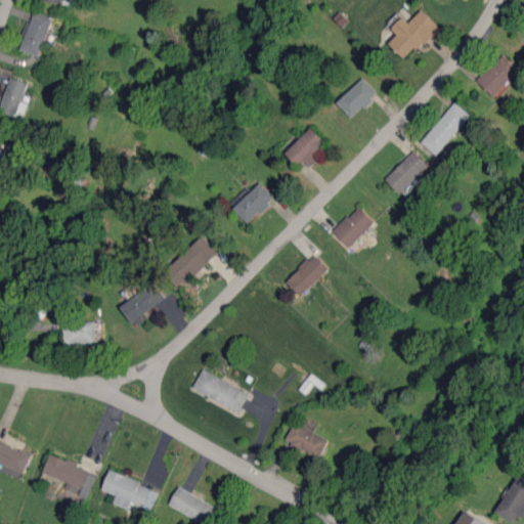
[(406,60),(440,28),(423,10),(408,23),(403,17),(392,28),(398,35),(390,43),(406,60)]
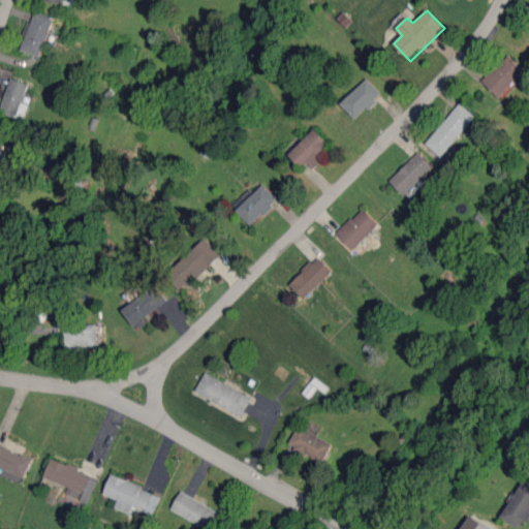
[(55,18),(34,11),(21,50),(41,57),(55,18)]
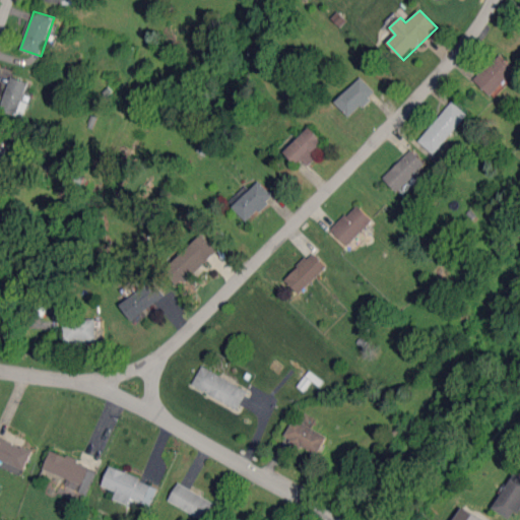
[(475,79),(492,94),(516,69),(499,54),(475,79)]
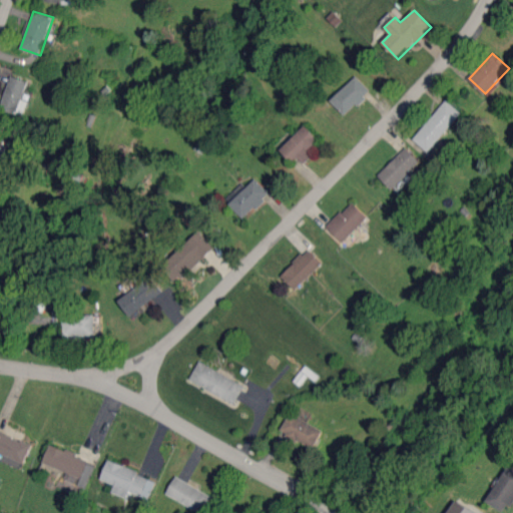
[(0,107),(0,108),(17,114),(28,81),(10,76),(0,107)]
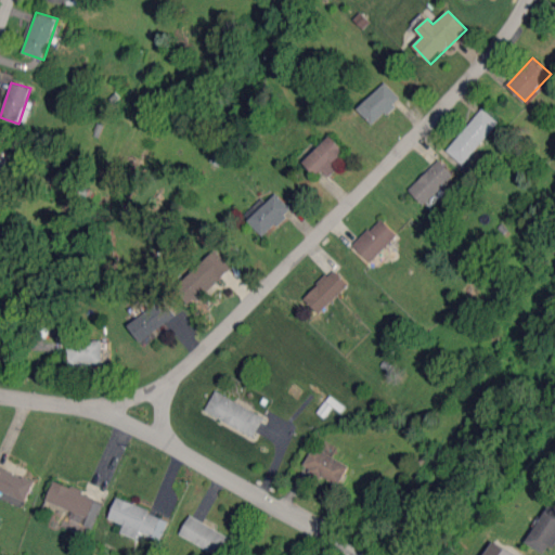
[(374,125),(401,99),(385,82),(358,108),(374,125)]
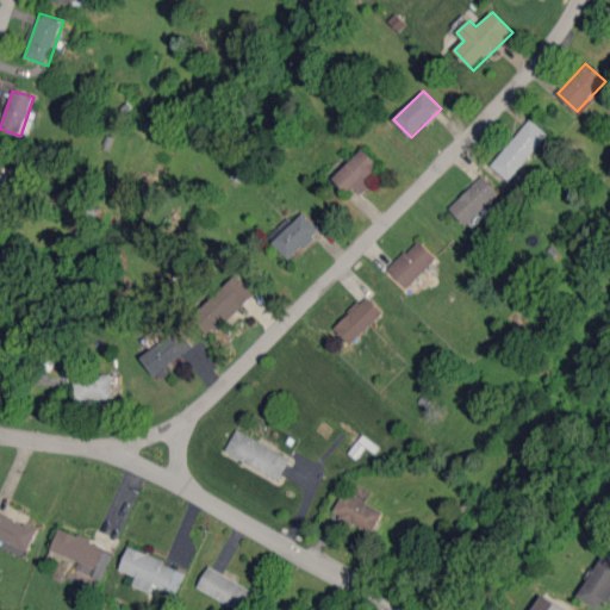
[(509,180),(549,135),(531,119),(491,165),(509,180)]
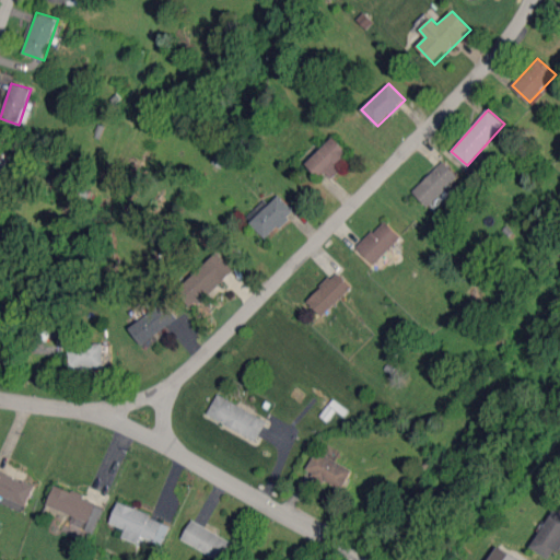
[(326,171),(333,178),(341,170),(336,164),(349,151),(333,136),(306,163),(321,176),(326,171)]
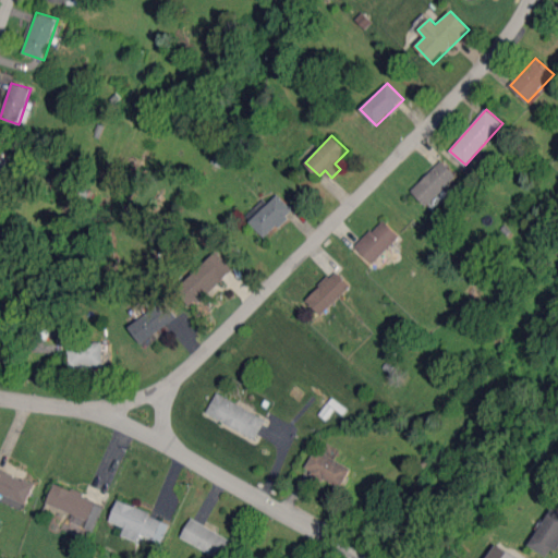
[(412,191),(427,206),(457,174),(441,160),(412,191)]
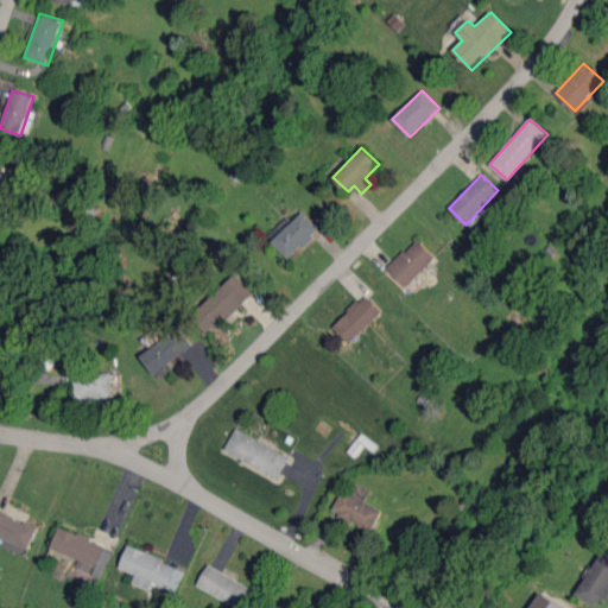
[(267,235),(289,259),(320,229),(303,211),(291,222),(286,217),(267,235)]
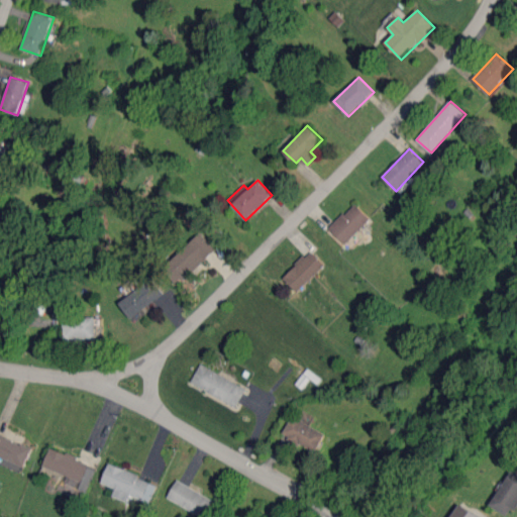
[(330,229),(346,244),(371,218),(353,203),(330,229)]
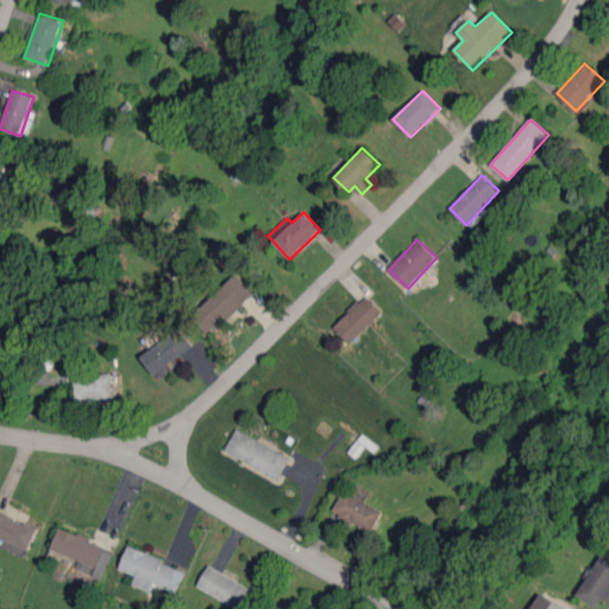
[(193,318),(212,336),(253,292),(234,274),(193,318)]
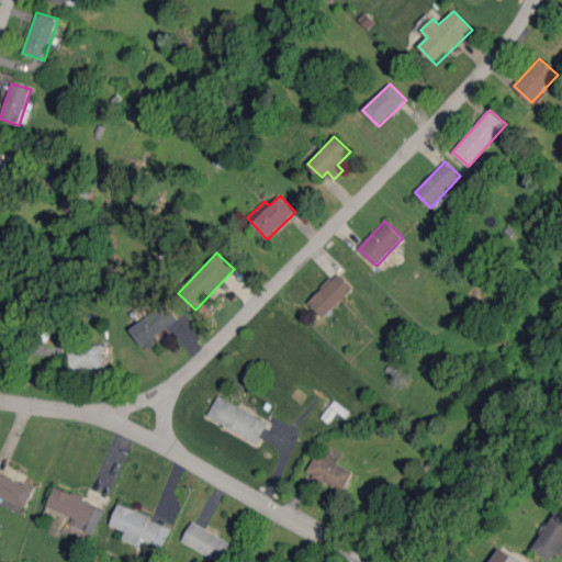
[(308,301),(324,316),(352,289),(337,272),(308,301)]
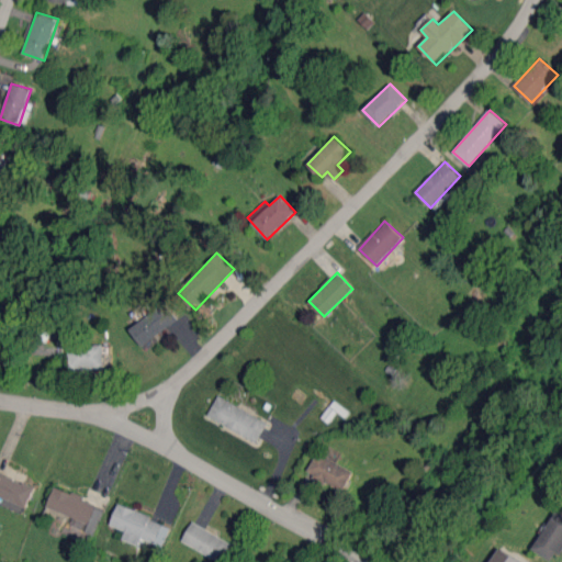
[(143,346),(179,318),(166,302),(130,329),(143,346)]
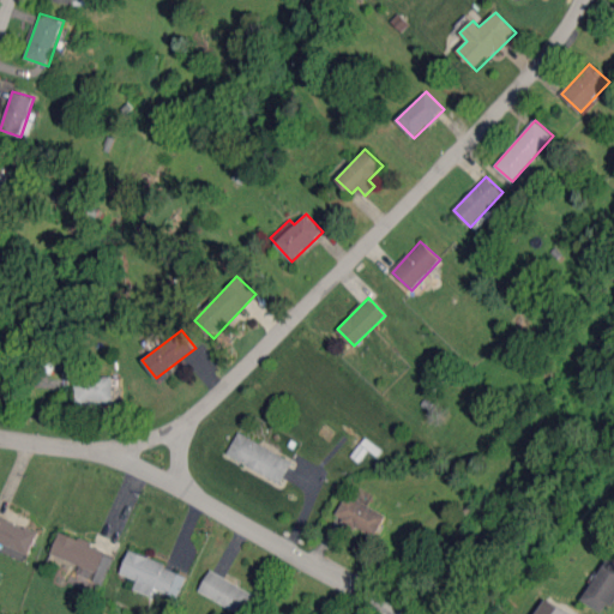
[(112,377),(76,377),(77,403),(113,402),(112,377)]
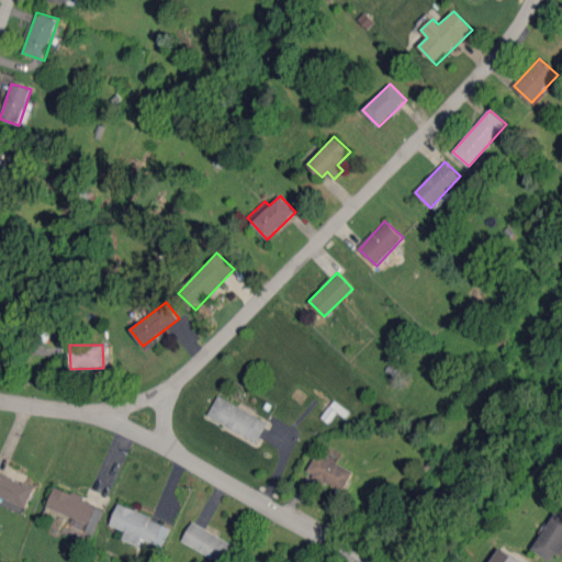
[(268,423),(218,395),(208,415),(257,442),(268,423)]
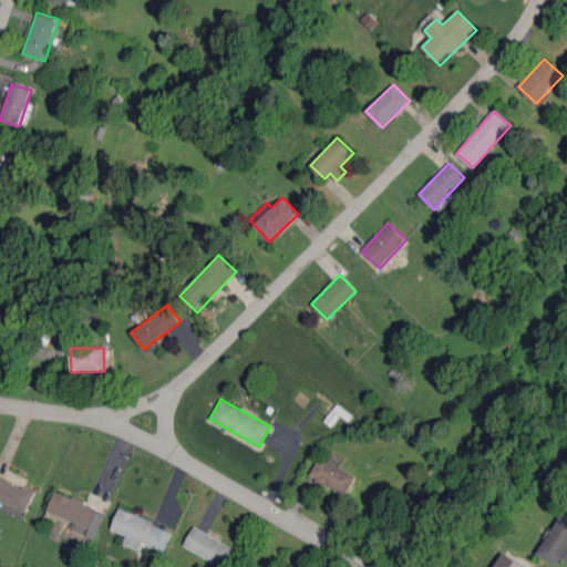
[(349,494),(358,474),(319,457),(310,477),(349,494)]
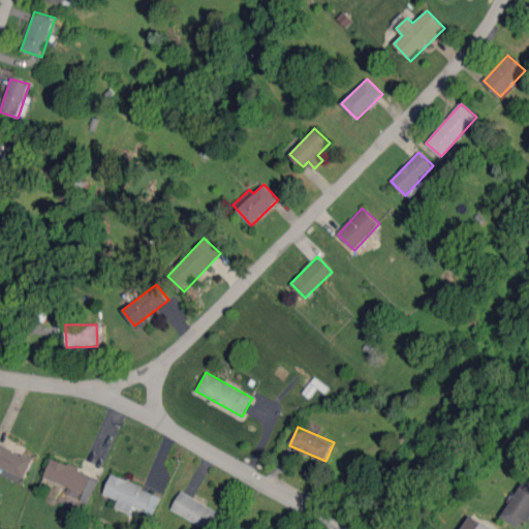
[(0,472),(22,483),(32,459),(0,443),(0,472)]
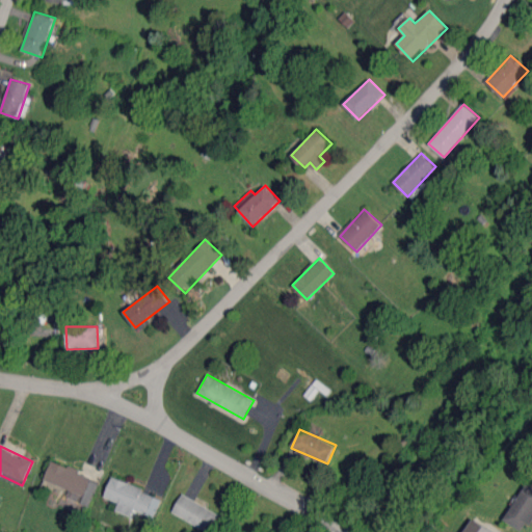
[(45,480),(84,496),(82,503),(88,506),(99,480),(52,461),(45,480)]
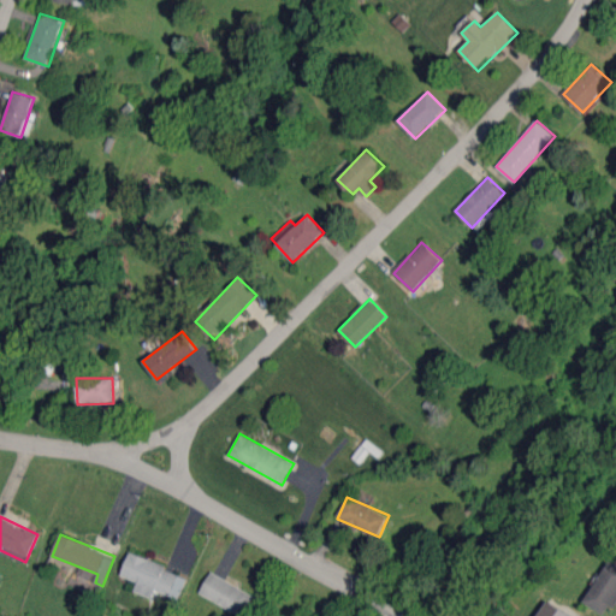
[(129,554),(122,575),(137,581),(134,591),(153,598),(155,591),(179,599),(188,575),(129,554)]
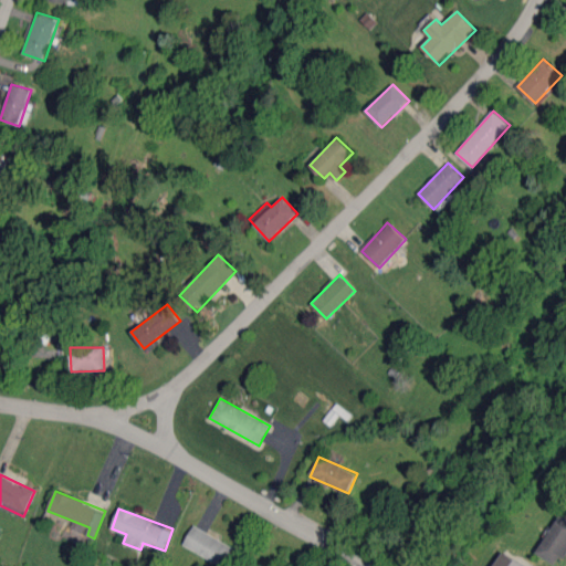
[(536,553),(554,564),(561,555),(564,557),(565,553),(565,515),(561,513),(536,553)]
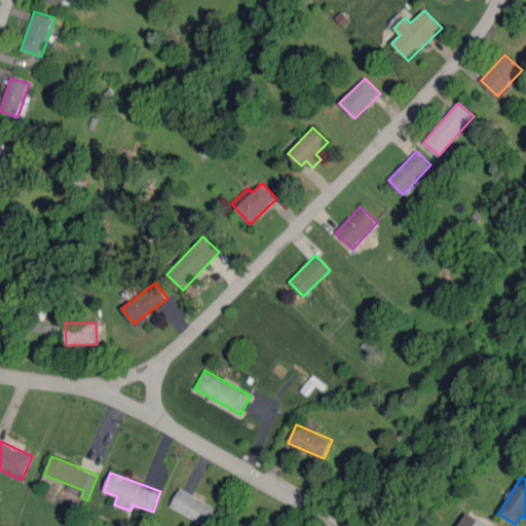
[(218,508),(179,489),(171,508),(210,525),(218,508)]
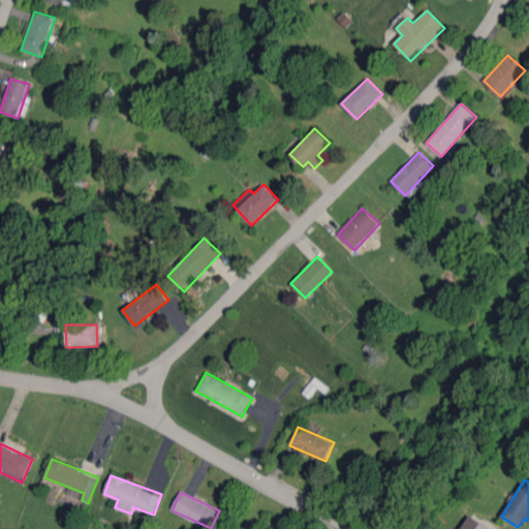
[(491,528),(470,516),(462,528),(491,528)]
